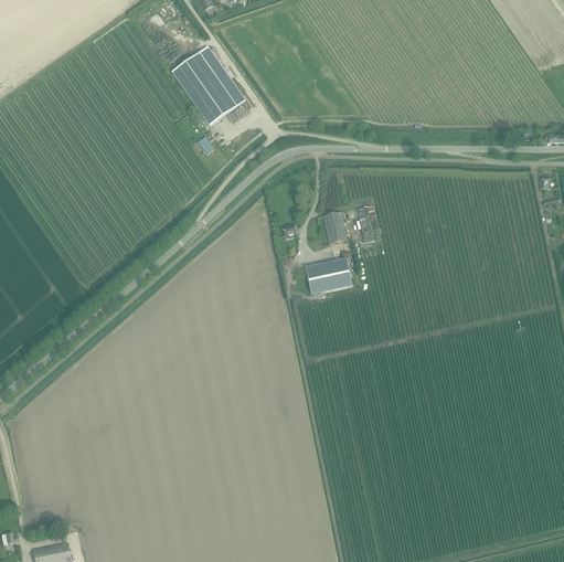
[(208,44),(171,71),(209,125),(236,106),(245,99),(208,44)]
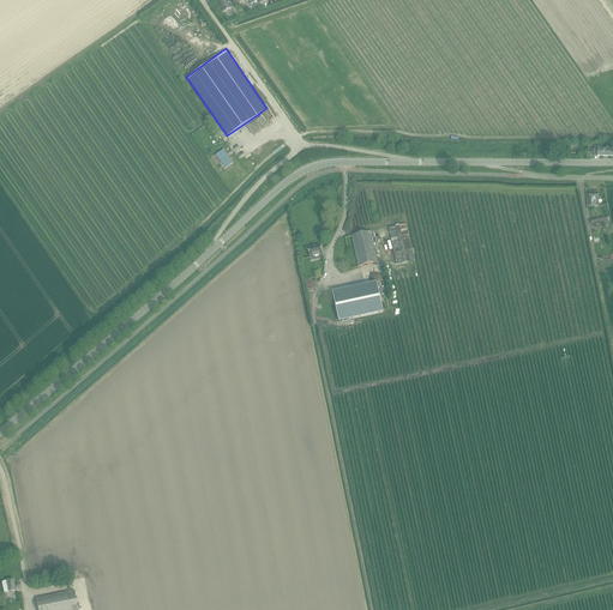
[(596,146),(593,146),(593,152),(596,152),(596,153),(611,153),(611,148),(611,146),(611,145),(605,145),(605,146),(601,146),(601,144),(596,144),(596,146)]
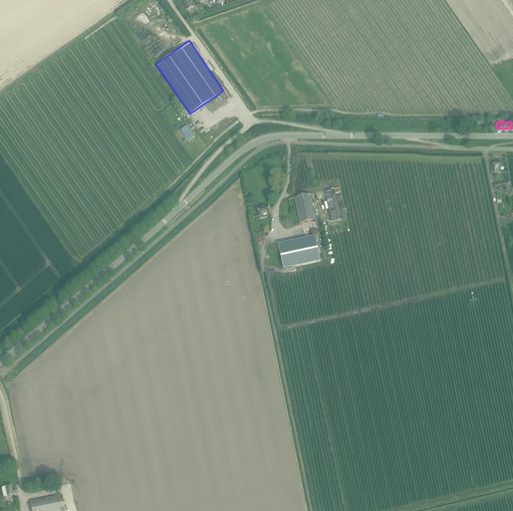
[(186,122),(180,128),(188,139),(194,134),(186,122)]
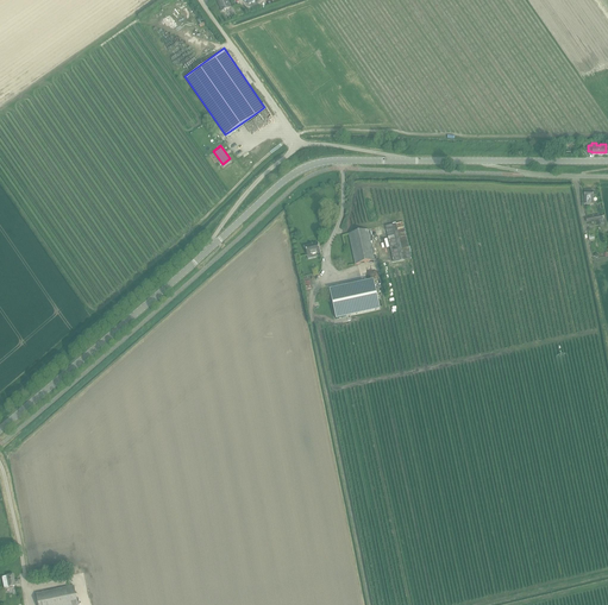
[(402,219),(384,222),(393,258),(409,254),(402,219)]
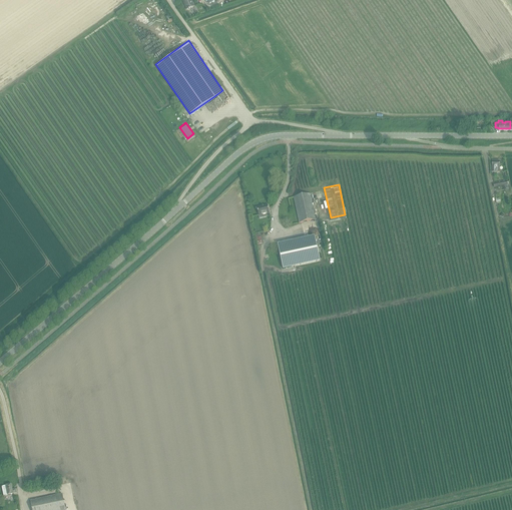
[(315,216),(309,191),(293,194),(298,220),(315,216)]
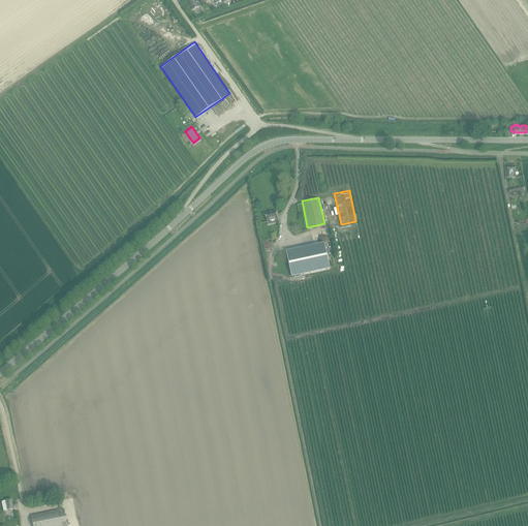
[(275,209),(271,210),(271,209),(268,210),(264,211),(266,219),(277,217),(275,209)]
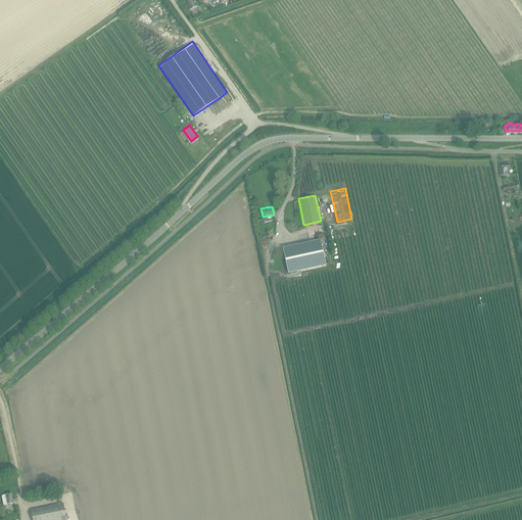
[(287,272),(296,270),(325,264),(320,238),(282,246),(287,272)]
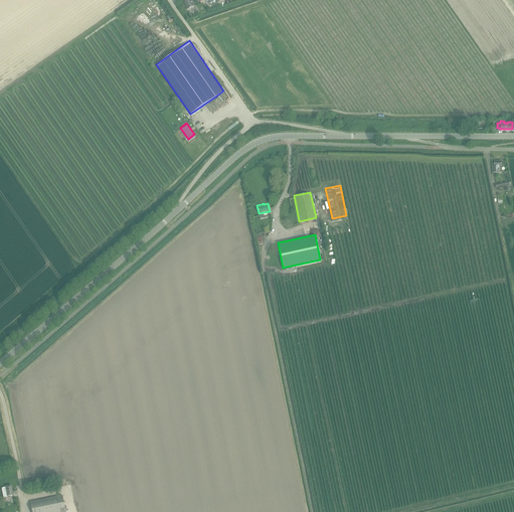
[(5,485),(1,486),(3,495),(7,494),(12,493),(15,492),(15,488),(11,489),(10,484),(5,485)]
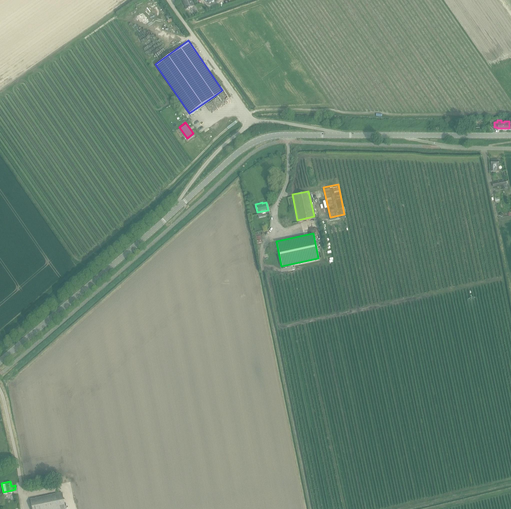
[(56,508),(65,507),(61,491),(30,497),(32,508),(56,508)]
